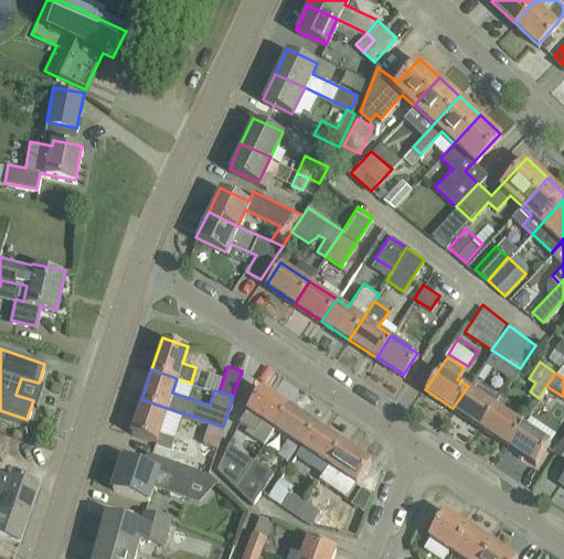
[(262,418),(273,426),(287,404),(261,386),(238,420),(253,430),(262,418)]
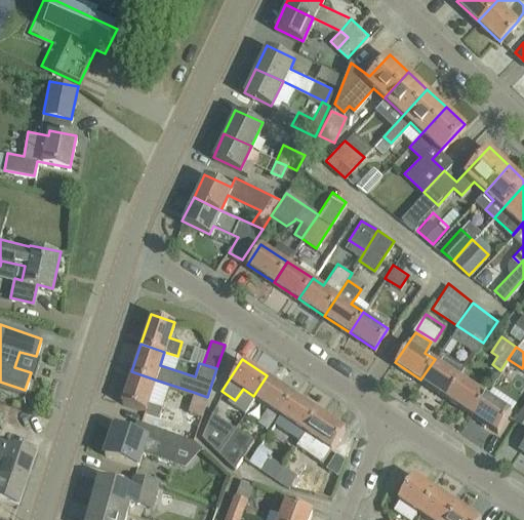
[(420,380),(446,397),(459,376),(435,359),(420,380)]
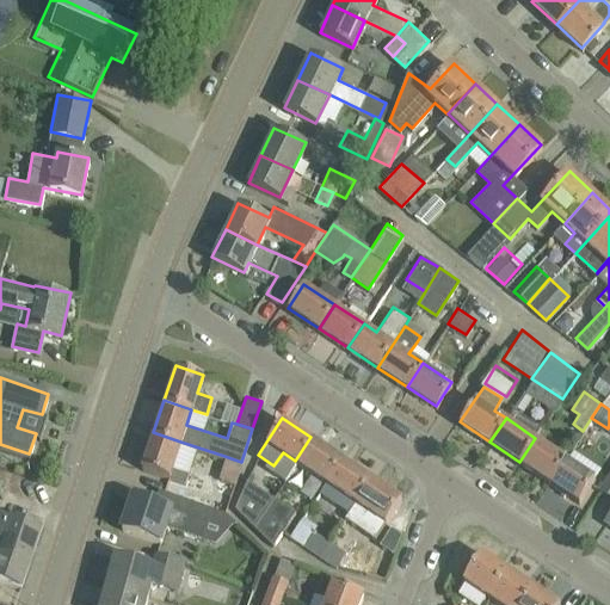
[(180,442),(153,432),(142,467),(168,476),(180,442)]
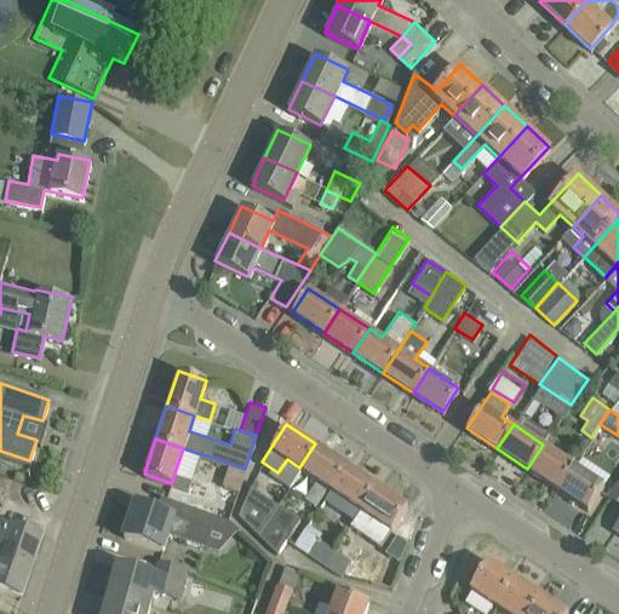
[(315,443),(299,468),(330,488),(345,464),(315,443)]
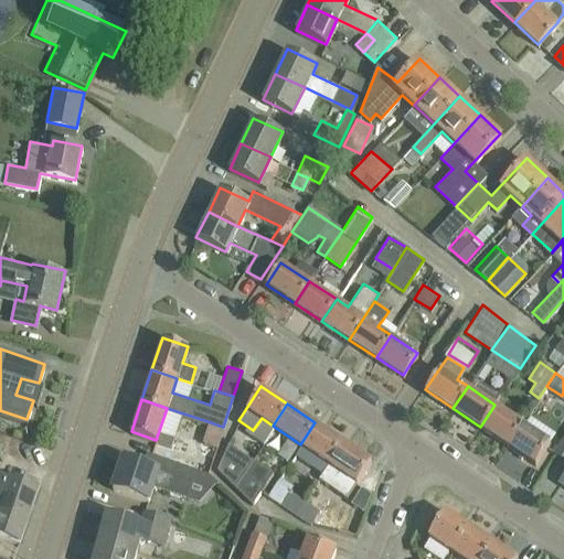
[(480,427),(509,444),(523,423),(495,405),(480,427)]
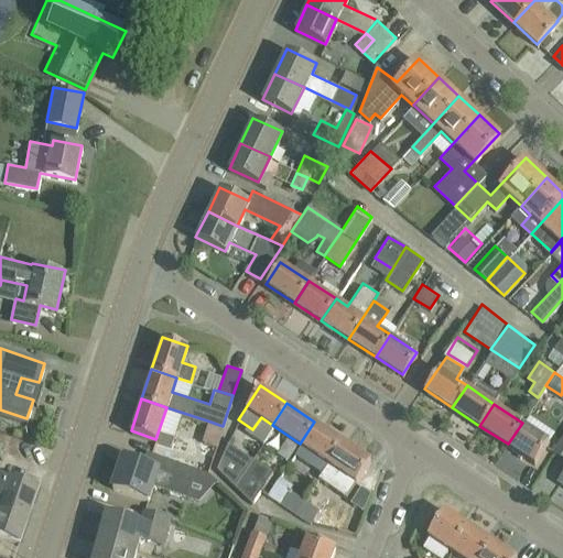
[(223,426),(207,420),(201,440),(217,446),(223,426)]
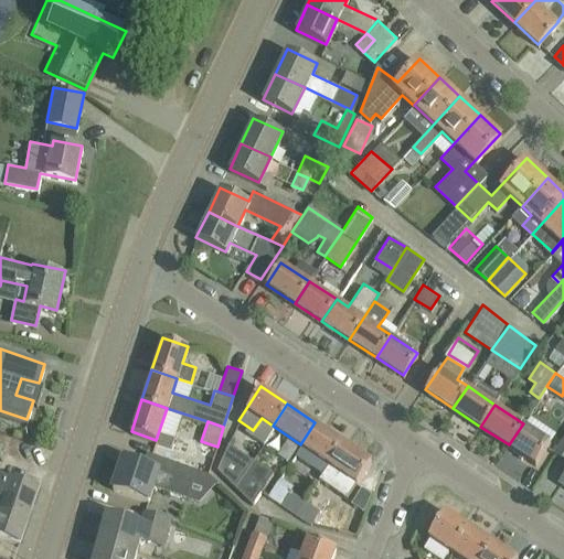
[(315,422),(300,444),(295,453),(321,471),(327,462),(342,440),(315,422)]
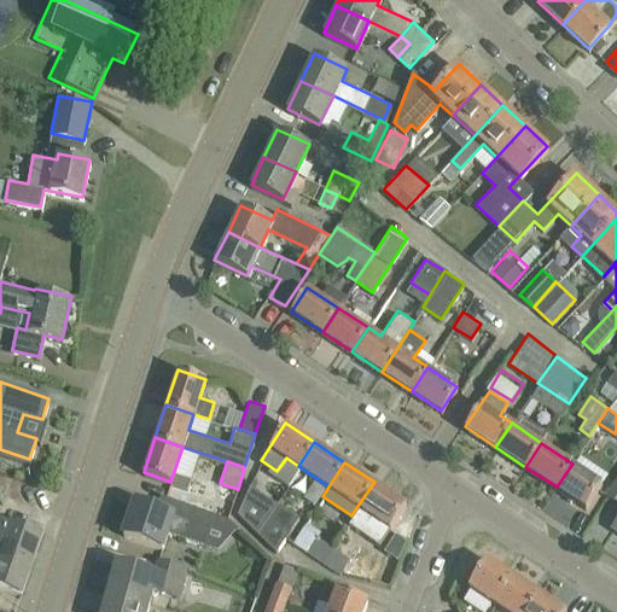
[(601,482),(572,464),(557,487),(585,506),(601,482)]
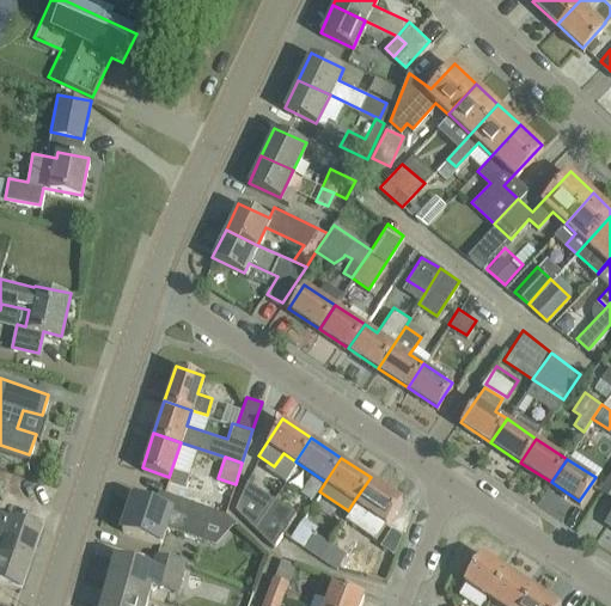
[(610,470),(600,488),(610,495),(610,470)]
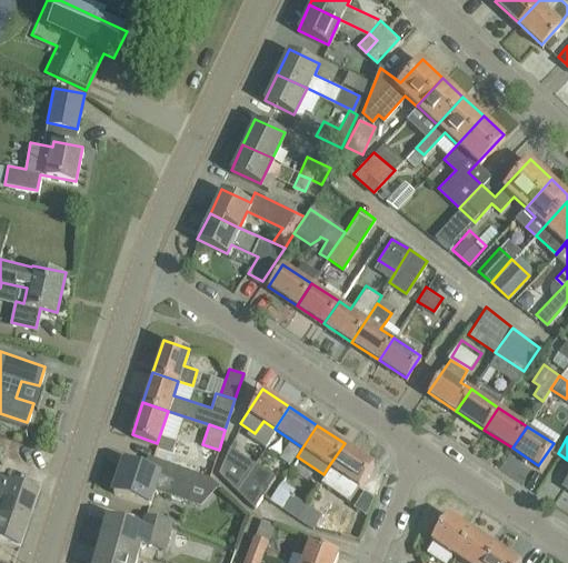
[(374,462),(345,443),(329,465),(358,484),(374,462)]
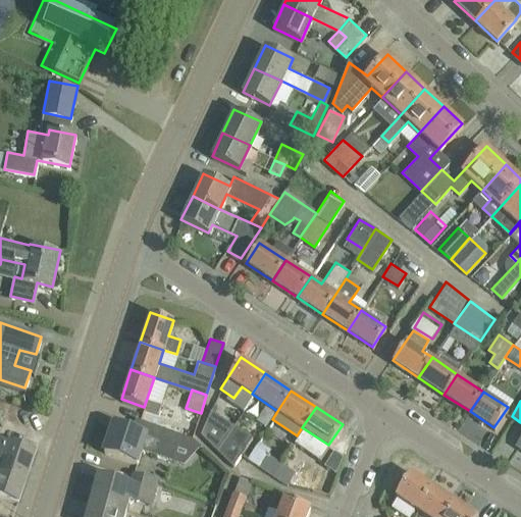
[(200,432),(215,448),(231,423),(211,408),(200,432)]
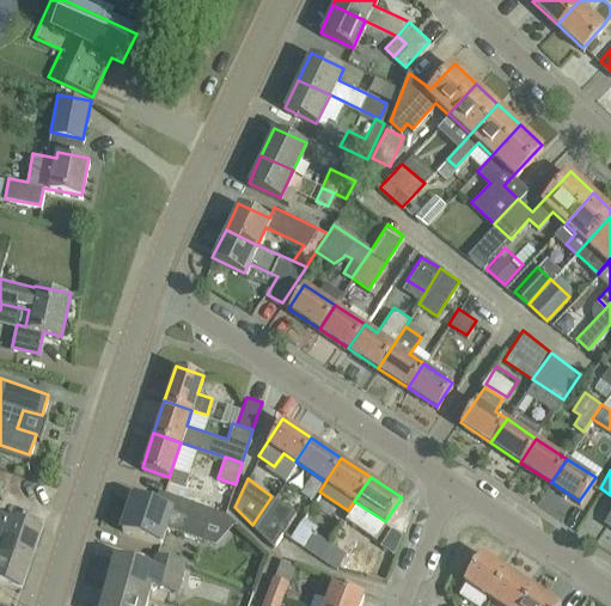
[(159,542),(165,525),(200,536),(211,506),(164,490),(159,503),(133,495),(122,528),(159,542)]
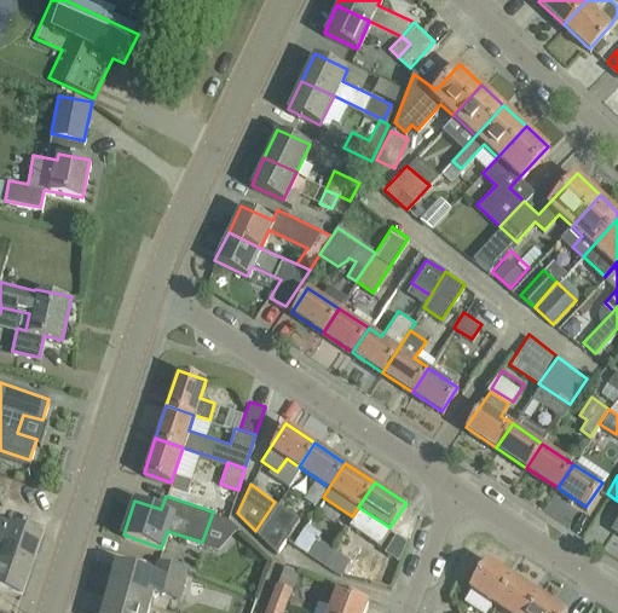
[(275,502),(255,531),(275,550),(298,518),(275,502)]
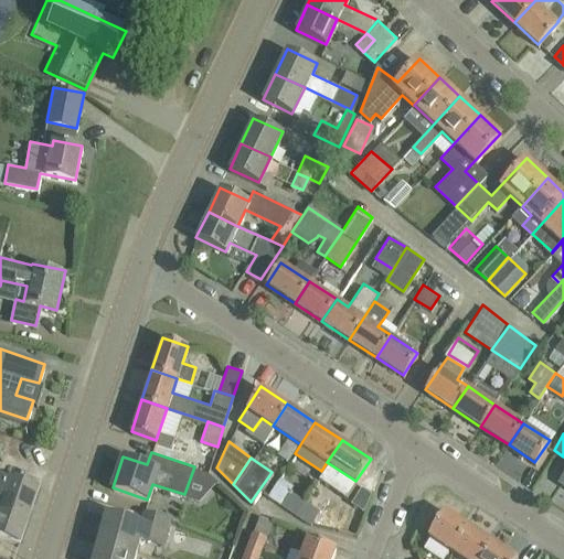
[(19,479),(0,472),(0,492),(3,494),(0,503),(0,530),(19,538),(38,484),(19,479)]
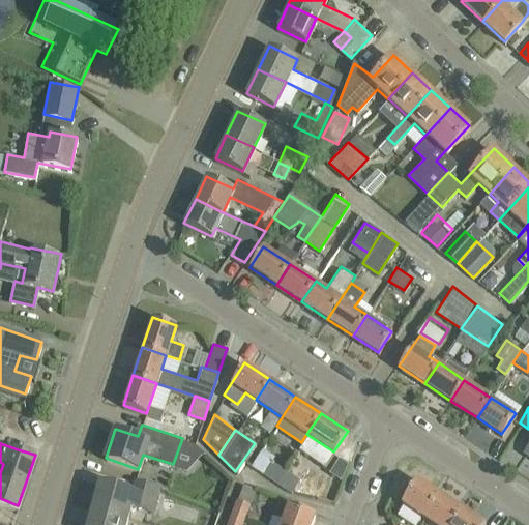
[(254,463),(264,469),(273,453),(263,446),(254,463)]
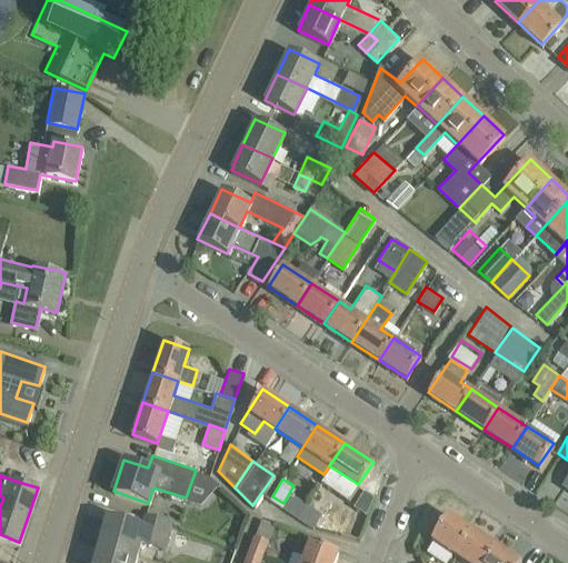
[(362,489),(352,505),(366,513),(374,495),(362,489)]
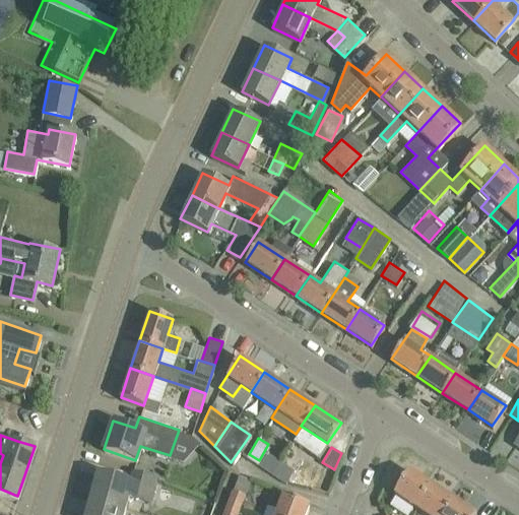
[(271,470),(279,459),(266,451),(259,462),(271,470)]
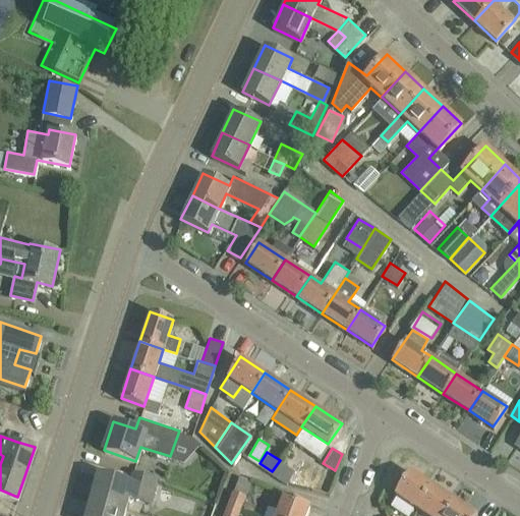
[(280,460),(272,471),(287,480),(294,470),(280,460)]
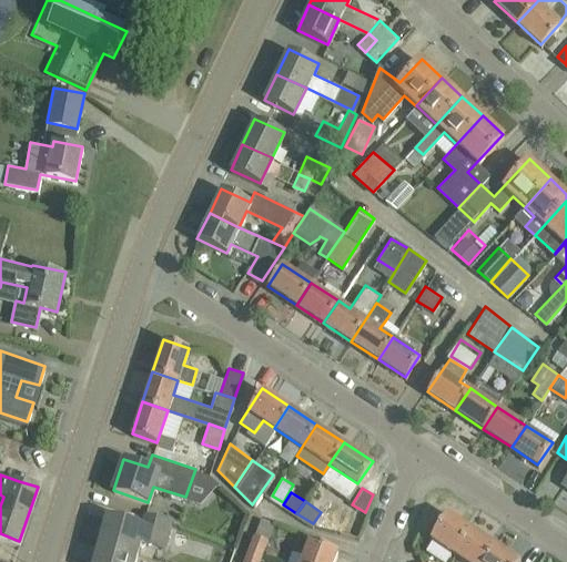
[(429,538),(454,553),(472,527),(447,511),(429,538)]
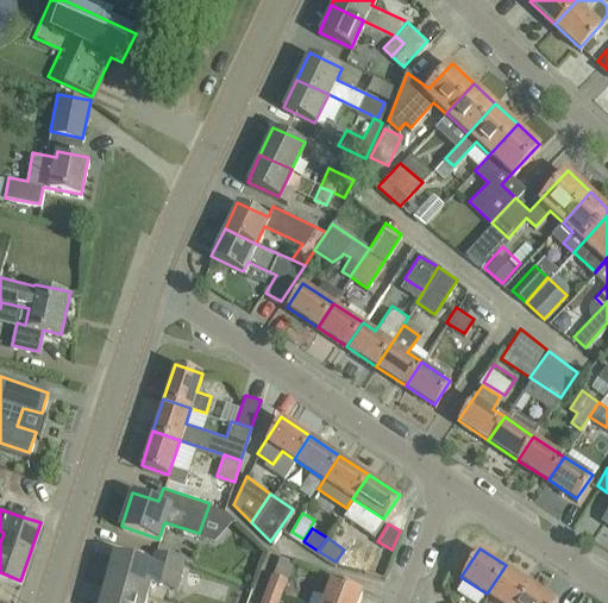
[(105,582),(146,595),(151,579),(176,586),(185,559),(155,550),(150,564),(113,553),(105,582)]
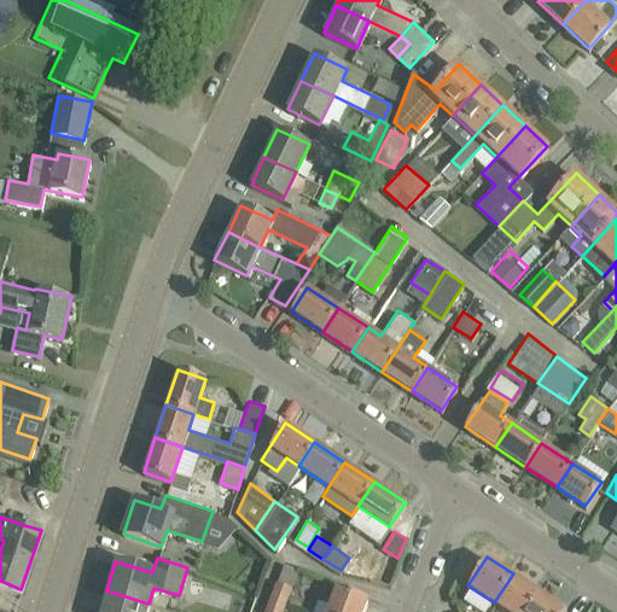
[(283,561),(273,588),(289,593),(298,567),(283,561)]
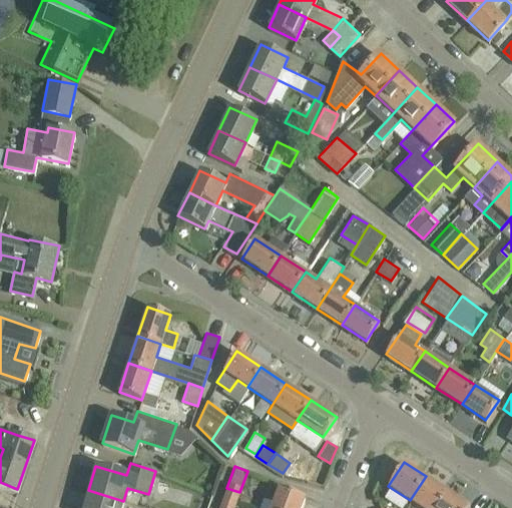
[(421,507),(435,507),(447,491),(426,476),(410,500),(421,507)]
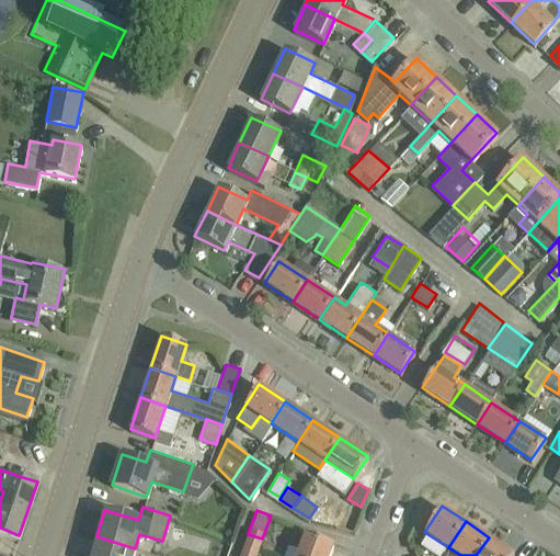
[(254,555),(262,539),(248,534),(239,555),(254,555)]
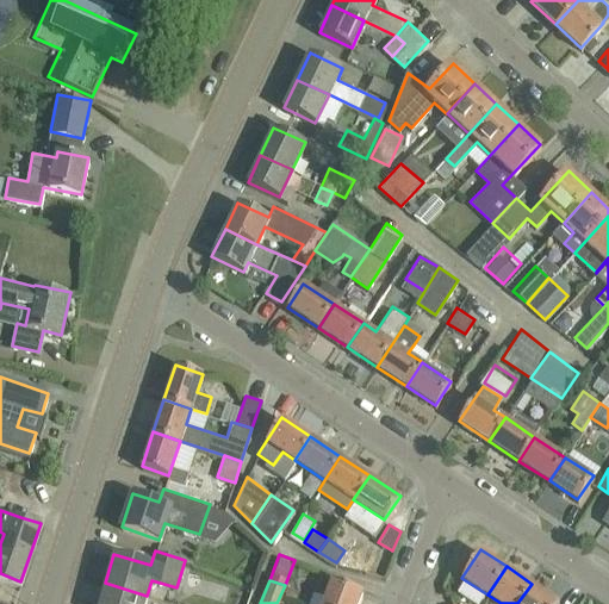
[(330,580),(321,603),(358,603),(364,592),(330,580)]
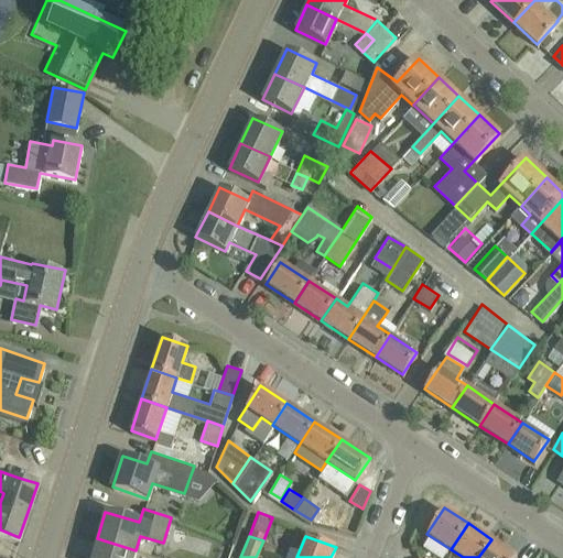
[(132,557),(136,550),(97,538),(91,557),(132,557)]
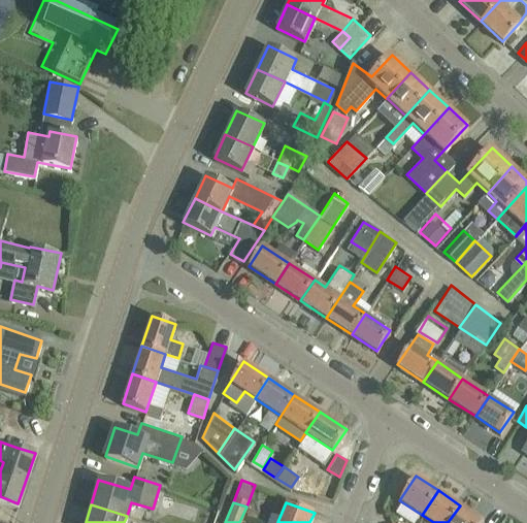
[(481,522),(483,520),(460,505),(448,522),(481,522)]
